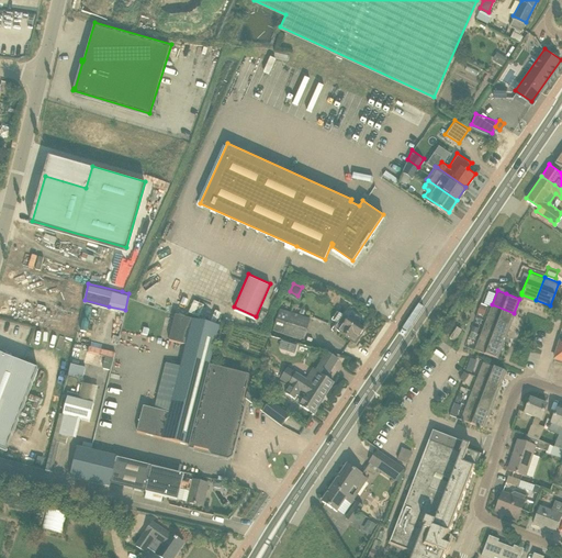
[(481,300),(478,310),(483,312),(487,302),(481,300)]
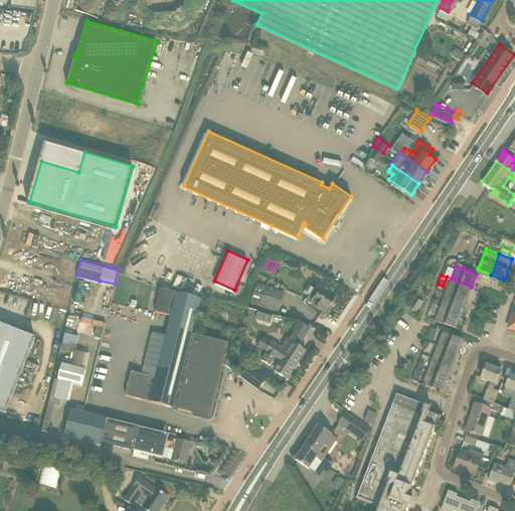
[(466,299),(468,294),(471,287),(451,279),(446,292),(466,300),(466,299)]
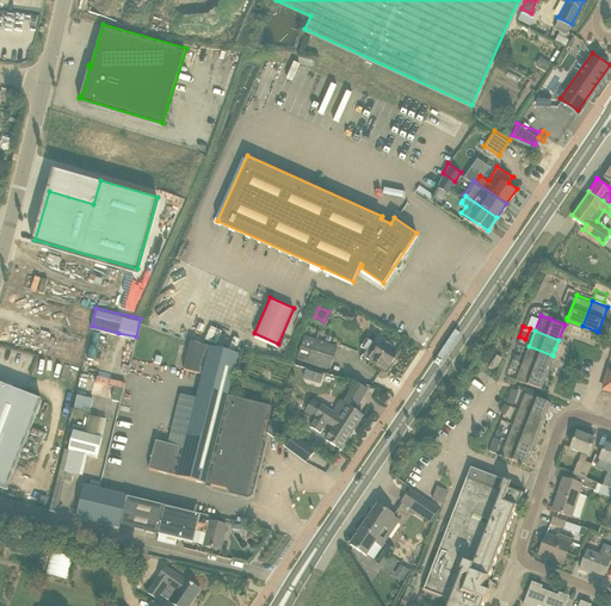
[(339,342),(315,335),(304,332),(296,356),(331,366),(339,342)]
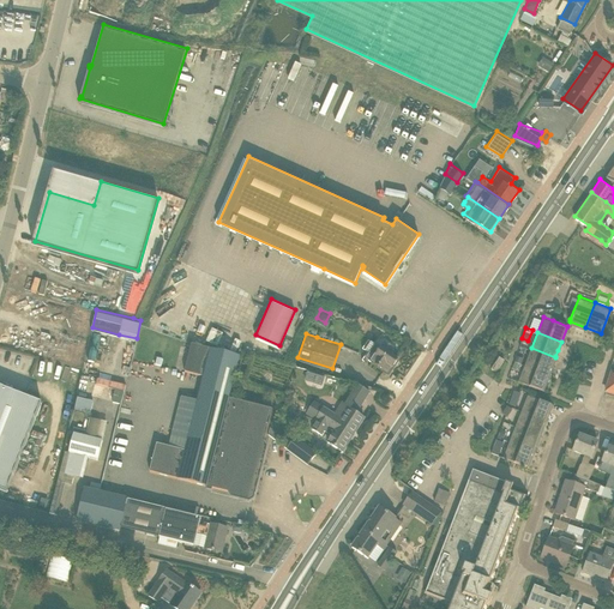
[(365,347),(369,350),(366,356),(384,368),(385,366),(387,368),(391,363),(392,365),(398,356),(375,341),(375,342),(371,338),(365,347)]
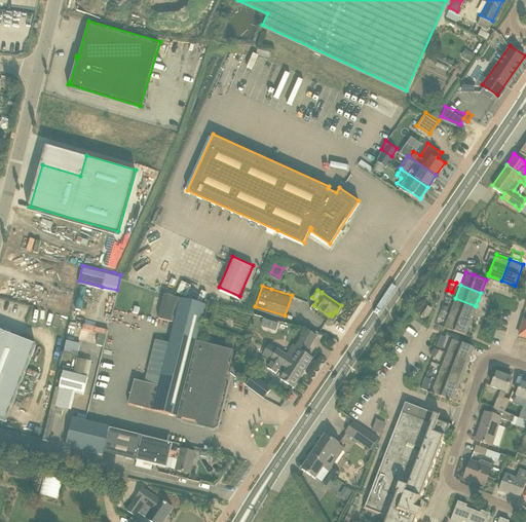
[(128,401),(215,423),(233,347),(196,338),(205,302),(164,292),(158,315),(175,320),(158,383),(135,377),(128,401)]
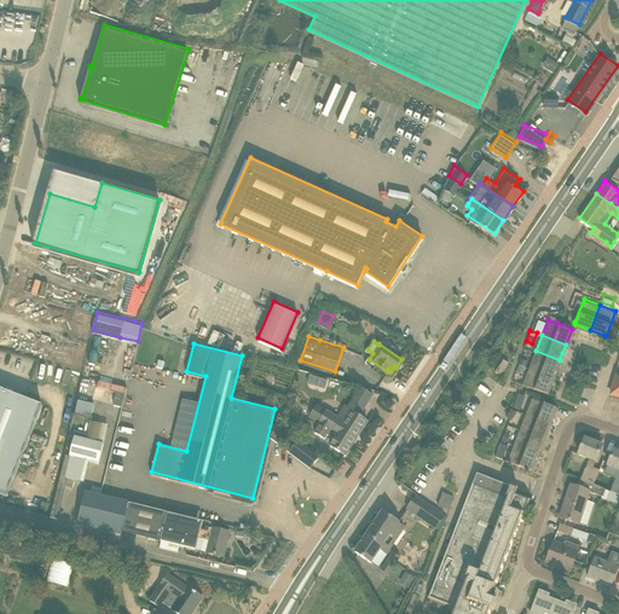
[(554,376),(560,360),(536,351),(530,366),(554,376)]
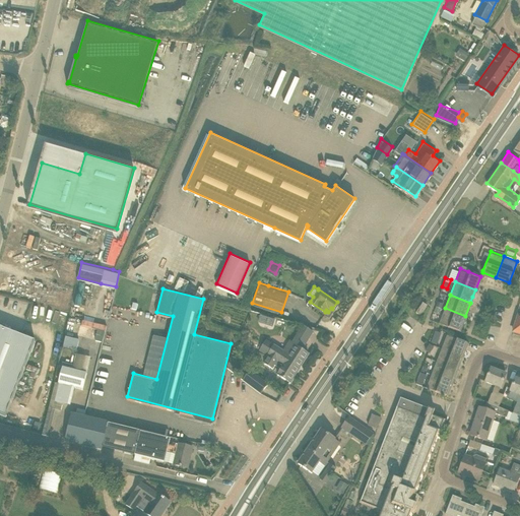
[(416,309),(420,312),(428,302),(423,300),(416,309)]
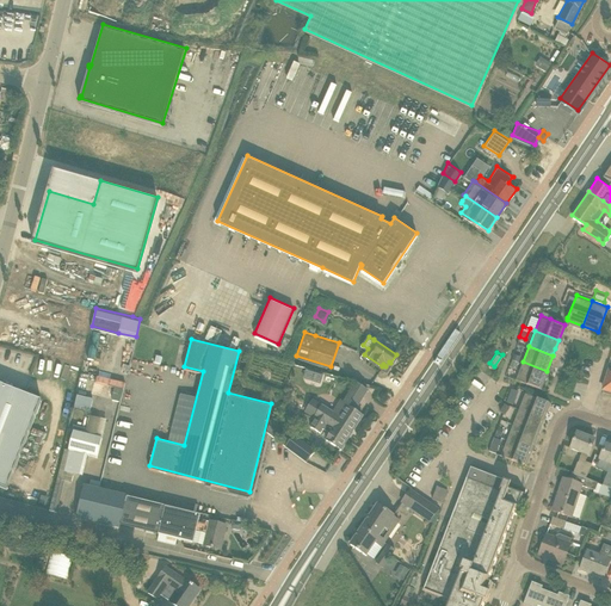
[(516,377),(539,385),(541,387),(547,371),(523,362),(516,377)]
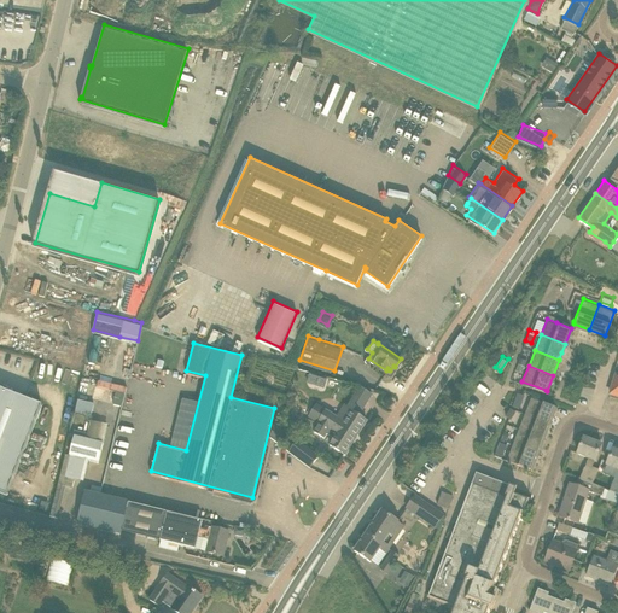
[(126,389),(127,381),(97,377),(95,384),(126,389)]
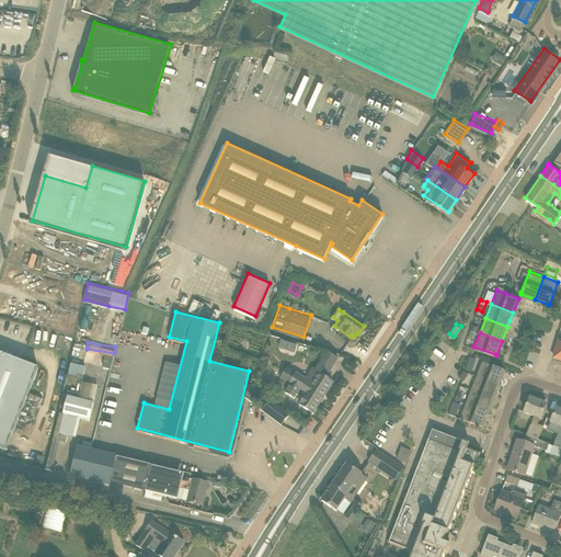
[(0,350),(0,443),(7,446),(38,365),(0,350)]
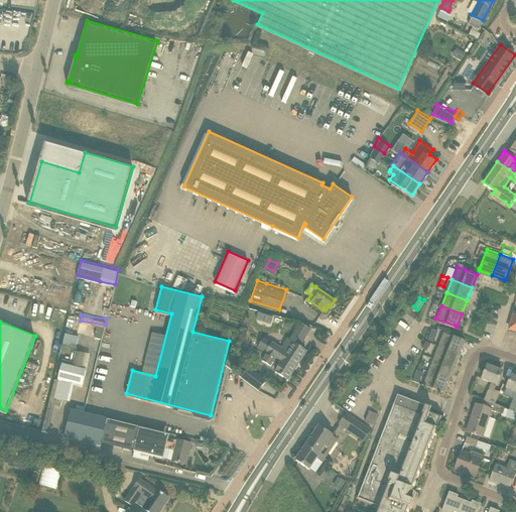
[(438,343),(460,351),(465,338),(443,330),(438,343)]
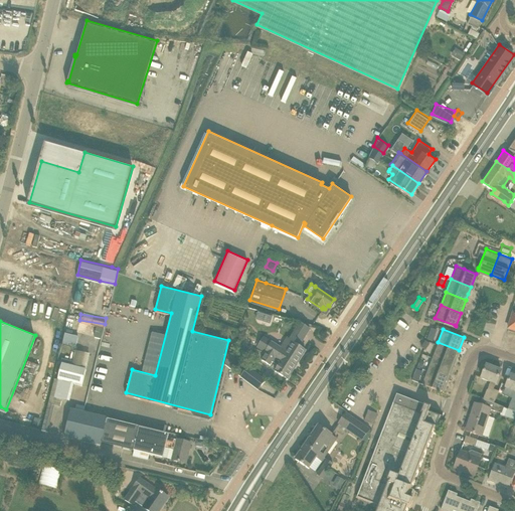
[(64,331),(61,341),(75,344),(77,334),(64,331)]
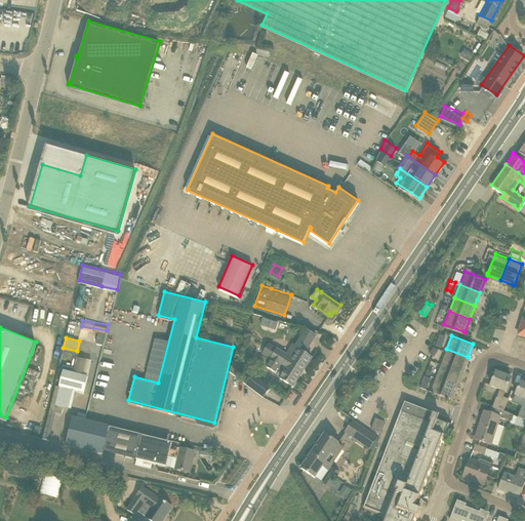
[(263,352),(270,356),(273,351),(303,369),(312,355),(298,347),(292,356),(270,341),(267,346),(266,346),(263,350),(264,351),(263,352)]
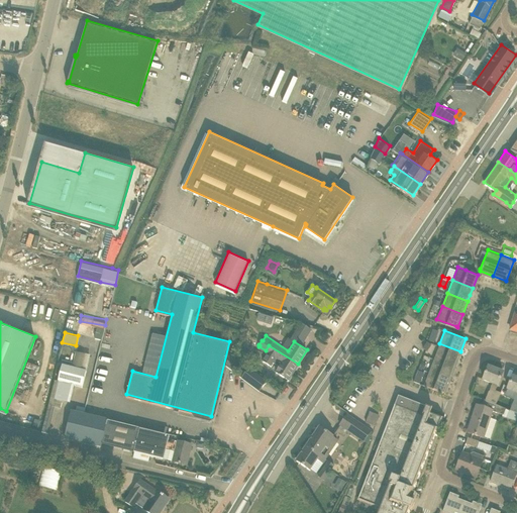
[(434,356),(455,365),(457,360),(460,351),(439,343),(434,356)]
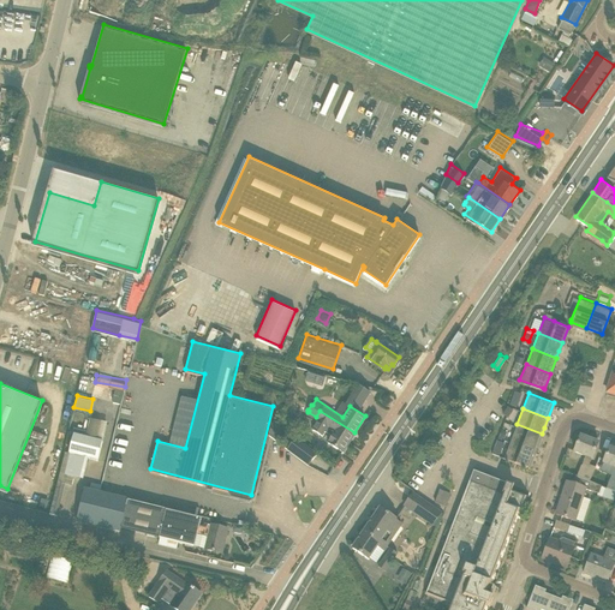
[(320,411),(316,417),(317,418),(312,426),(322,432),(328,424),(335,429),(328,440),(344,449),(354,432),(320,411)]
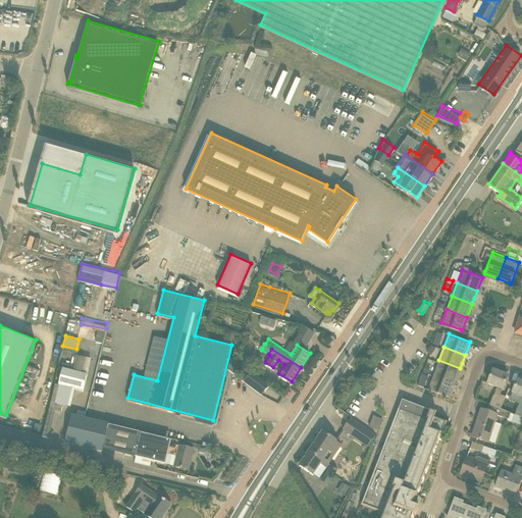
[(73,365),(83,368),(86,354),(76,352),(73,365)]
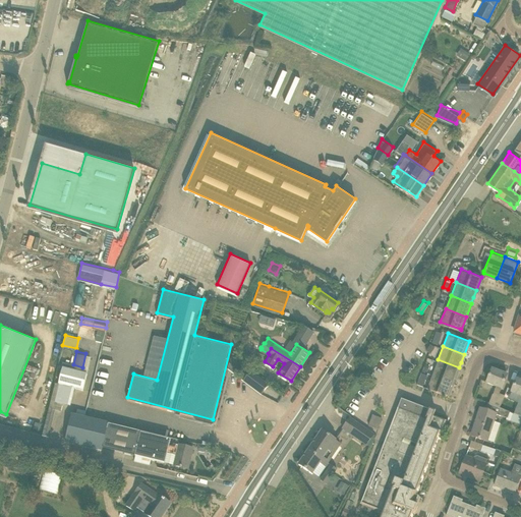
[(459,367),(438,359),(432,372),(454,381),(457,372),(459,367)]
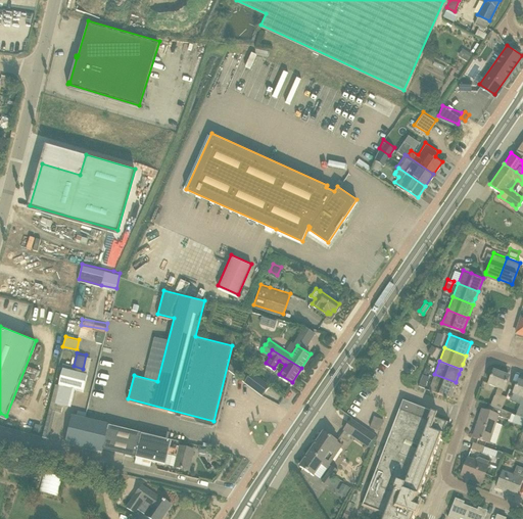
[(62,367),(59,382),(54,400),(70,405),(77,386),(83,388),(87,373),(62,367)]
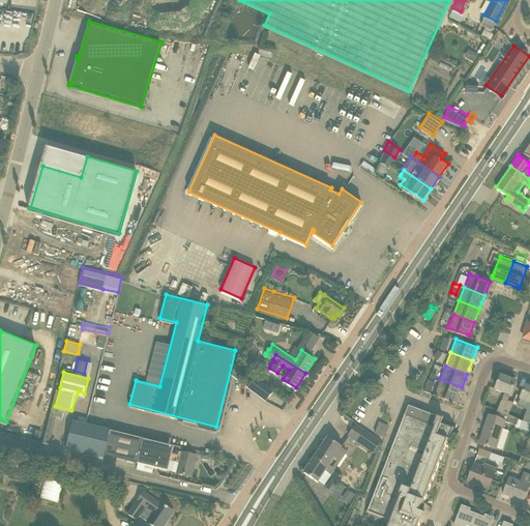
[(501,398),(497,407),(508,411),(513,400),(508,398),(509,392),(510,392),(516,379),(500,373),(495,386),(504,390),(502,398),(501,398)]
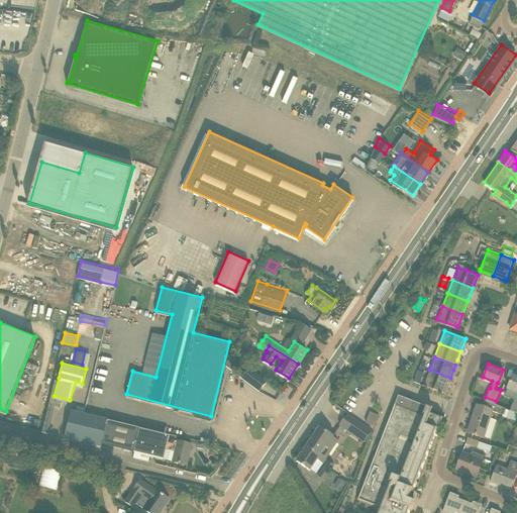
[(261,389),(265,384),(269,379),(249,365),(241,375),(261,389)]
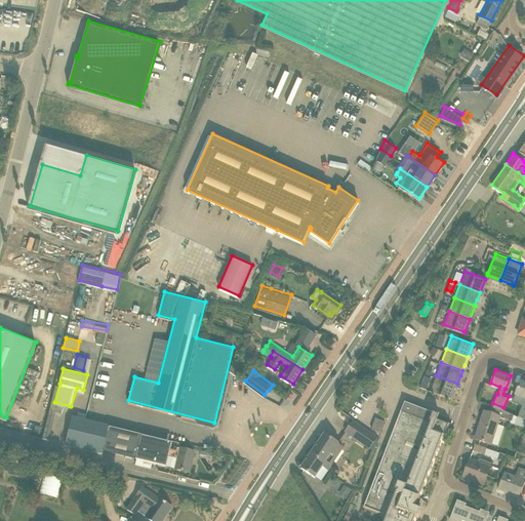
[(431,389),(450,397),(451,397),(457,384),(436,375),(431,389)]
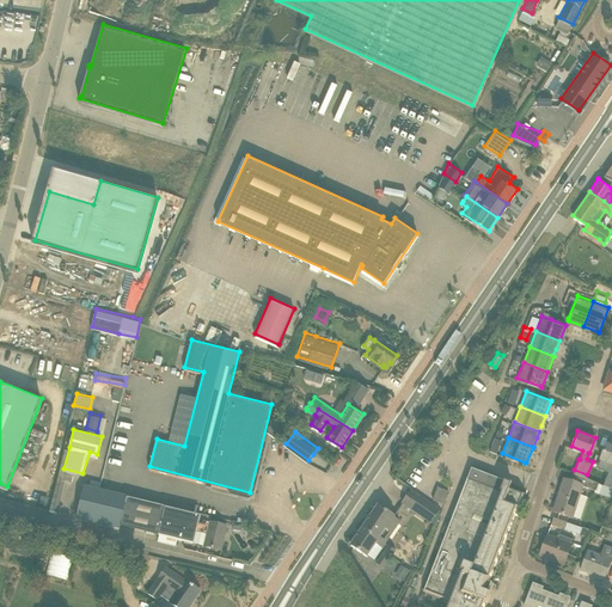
[(611,443),(606,441),(600,457),(603,458),(599,465),(609,468),(604,482),(611,484),(611,443)]
